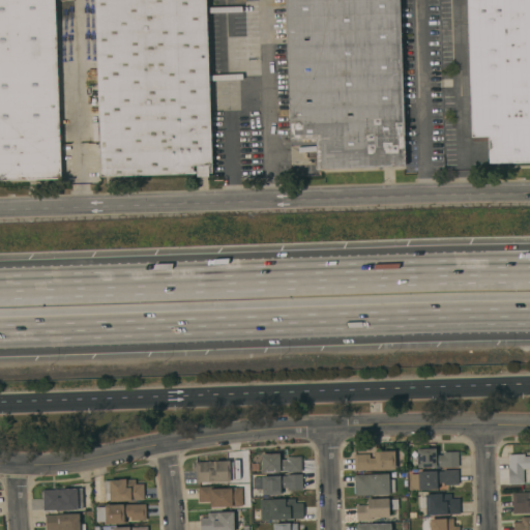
[(0,0),(54,0),(60,178),(57,178),(57,179),(27,180),(27,179),(0,179),(0,0)]
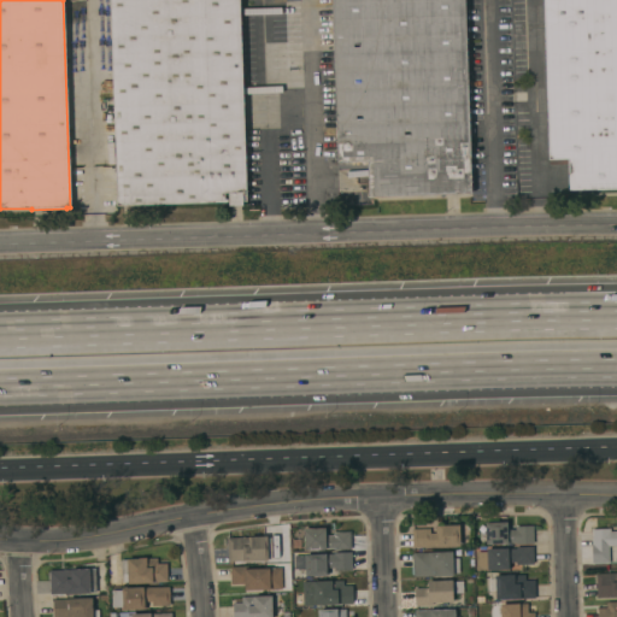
[(244,201),(244,193),(241,193),(242,205),(228,206),(228,193),(224,193),(224,199),(227,199),(227,203),(117,206),(109,0),(239,0),(247,201),(244,201)]
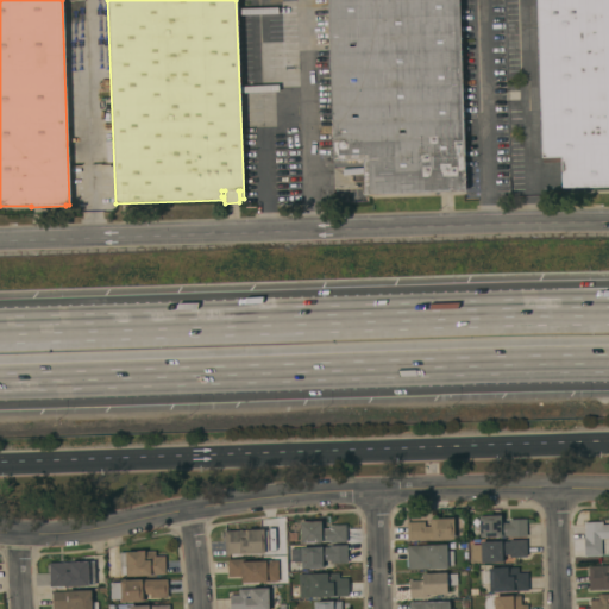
[(326,0),(458,0),(465,192),(364,194),(363,159),(333,161),(326,0)]
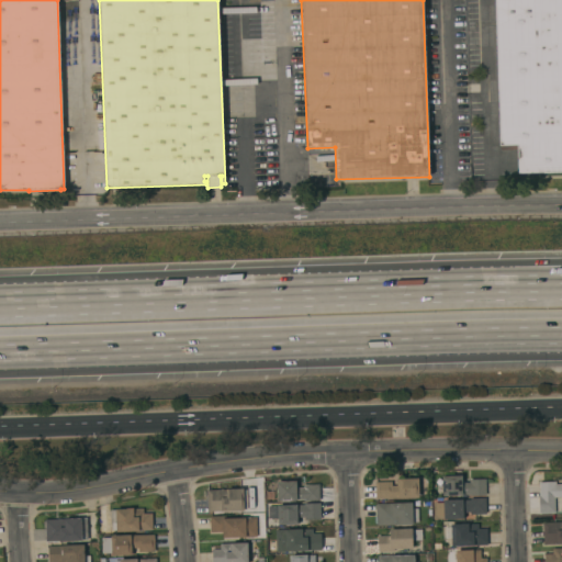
[(561,0),(561,171),(518,173),(517,145),(499,145),(494,0),(561,0)]
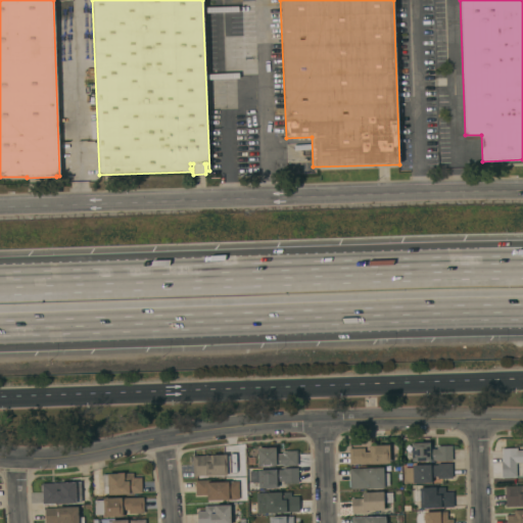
[(452,461),(437,462),(437,460),(430,460),(430,461),(412,462),(412,460),(407,460),(407,446),(411,446),(411,443),(430,442),(430,443),(431,443),(431,449),(436,448),(436,446),(452,446),(452,461)]
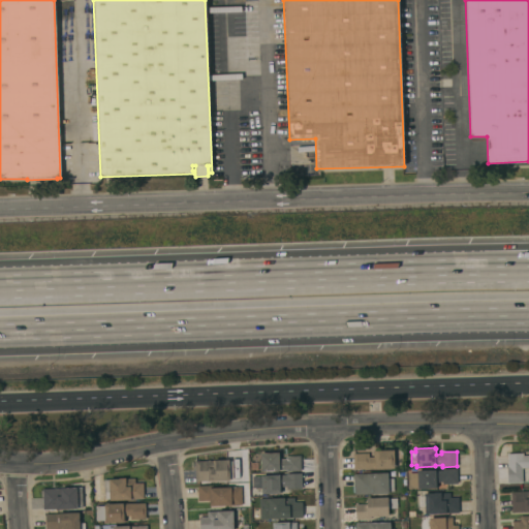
[(353,454),(368,454),(368,458),(373,457),(373,452),(375,452),(375,450),(394,450),(394,457),(397,457),(397,467),(394,467),(394,469),(375,469),(372,469),(353,470),(353,454)]
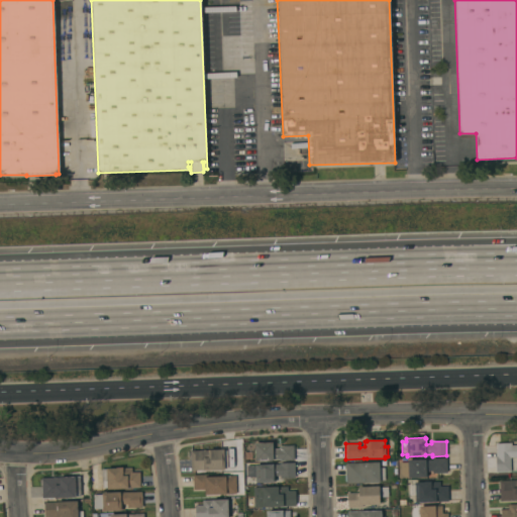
[(294,460),(280,461),(280,459),(273,459),(273,460),(254,461),(253,443),(273,442),(273,443),(274,443),(274,448),(279,448),(279,446),(294,445),(294,460)]
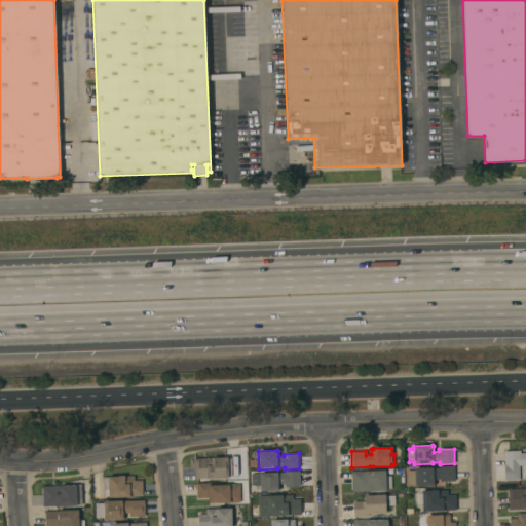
[(525,465),(519,465),(520,480),(504,481),(503,464),(505,464),(504,451),(520,451),(520,453),(525,453),(525,465)]
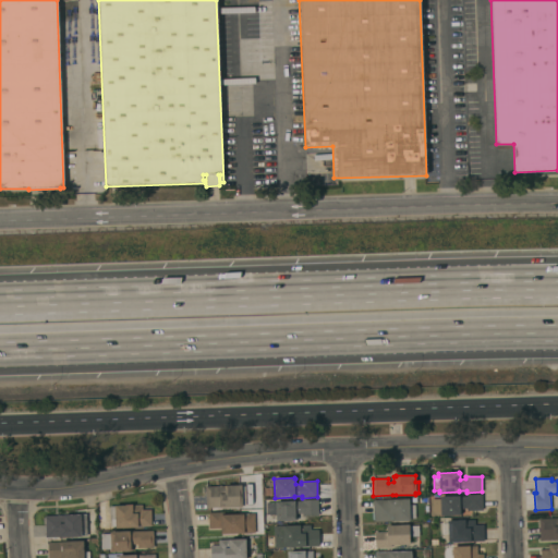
[(242,507),(206,509),(206,487),(223,486),(241,485),(242,507)]
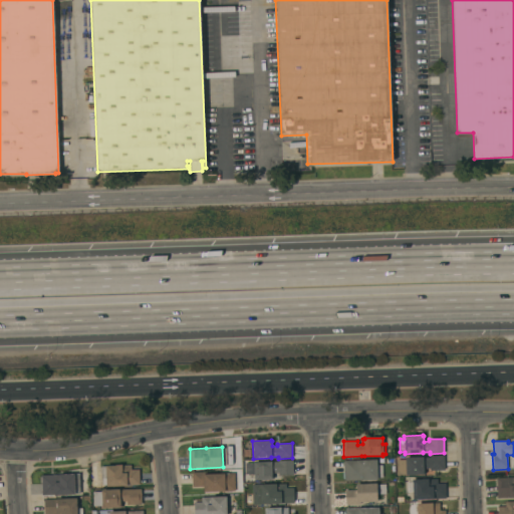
[(444,470),(430,471),(430,468),(425,468),(425,474),(424,474),(424,475),(406,475),(406,473),(398,474),(398,460),(405,460),(405,458),(423,457),(423,458),(430,458),(430,456),(444,456),(444,470)]
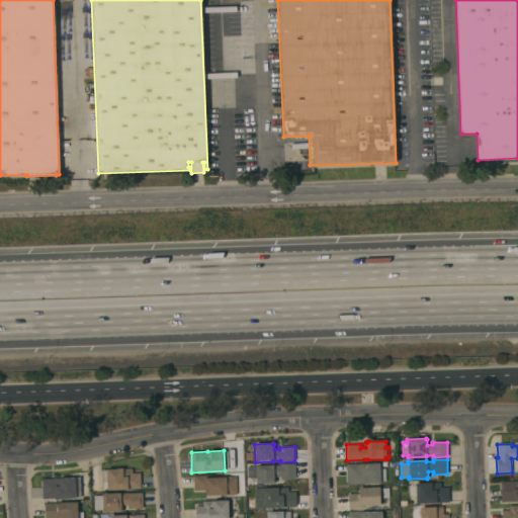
[(295,479),(280,479),(280,477),(275,477),(275,483),(274,483),(274,484),(256,484),(256,478),(247,478),(247,466),(255,466),(255,465),(273,465),(279,465),(279,464),(294,463),(295,479)]
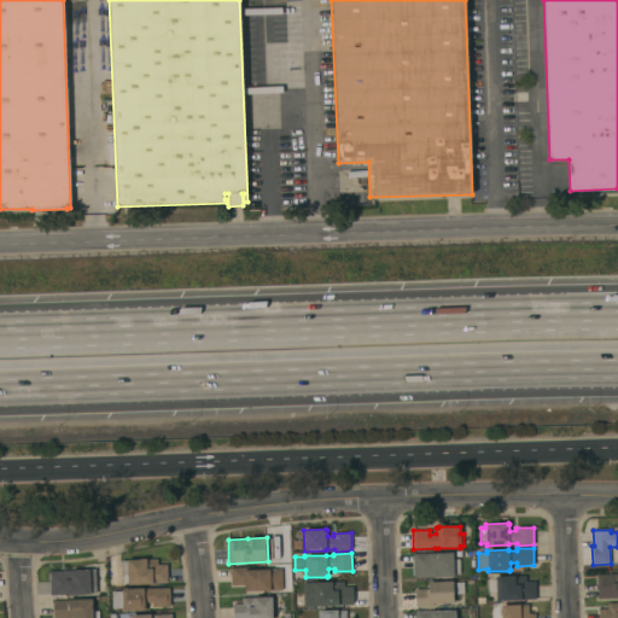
[(413,554),(427,554),(427,553),(453,553),(453,559),(459,559),(460,575),(454,575),(454,577),(414,578),(413,554)]
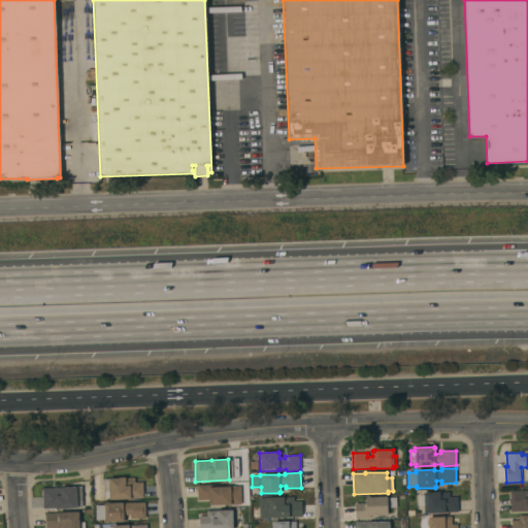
[(143,498),(130,499),(108,500),(108,498),(104,498),(104,492),(103,492),(103,480),(108,480),(108,479),(118,477),(125,477),(125,479),(134,477),(135,483),(142,483),(143,498)]
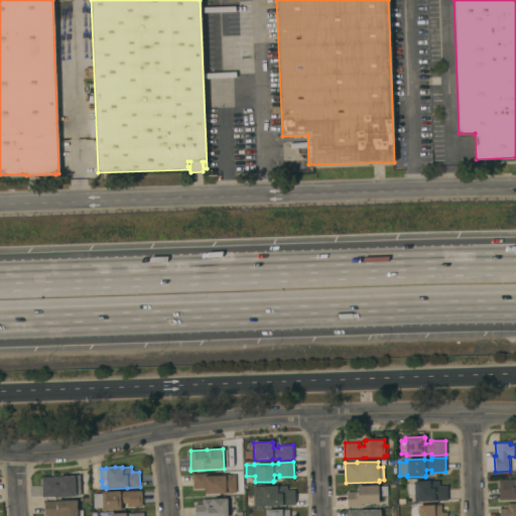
[(236,493),(205,494),(204,489),(194,489),(192,475),(208,474),(208,476),(235,475),(236,493)]
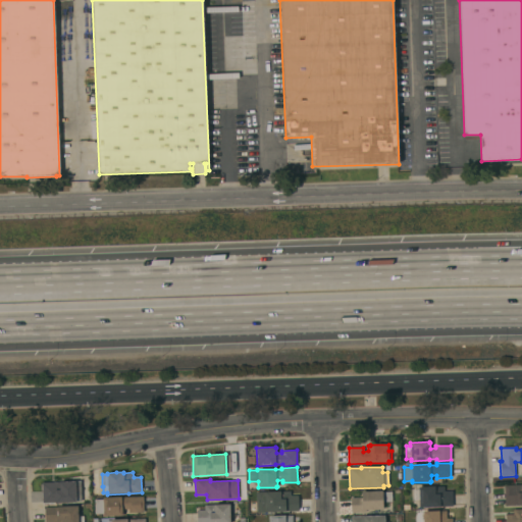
[(42,483),(59,482),(59,481),(81,480),(81,501),(75,501),(75,503),(43,504),(42,483)]
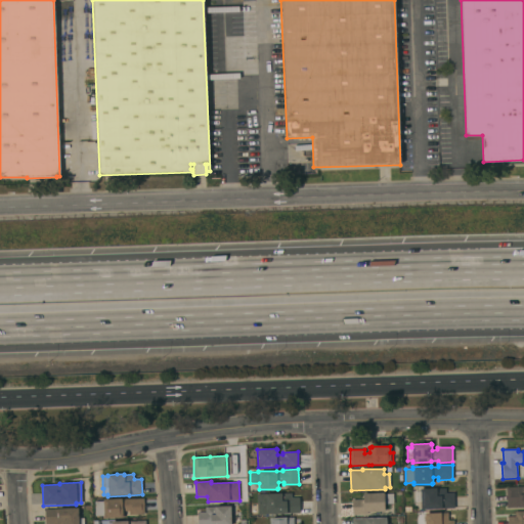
[(506,487),(523,487),(523,486),(523,507),(507,508),(506,487)]
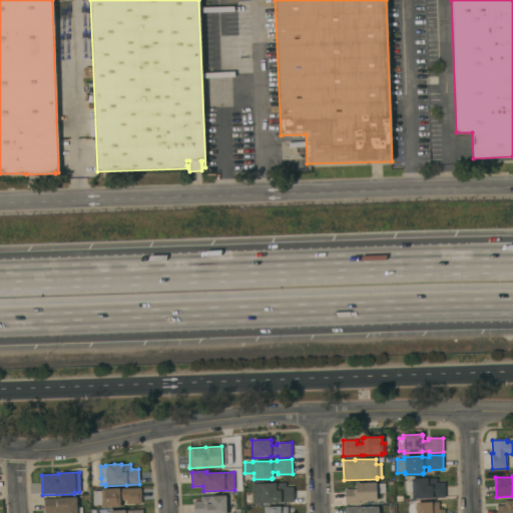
[(411,479),(421,478),(427,478),(428,478),(436,478),(436,483),(444,482),(445,498),(433,498),(433,499),(412,499),(411,479)]
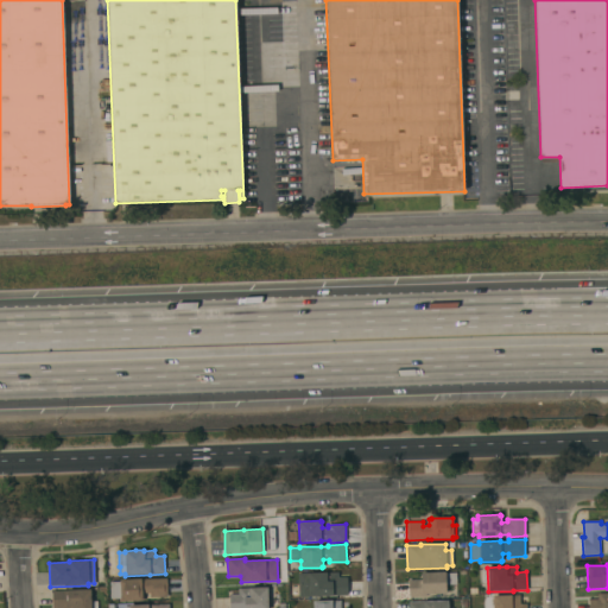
[(409,581),(422,580),(422,572),(445,571),(447,594),(425,594),(425,596),(409,597),(409,581)]
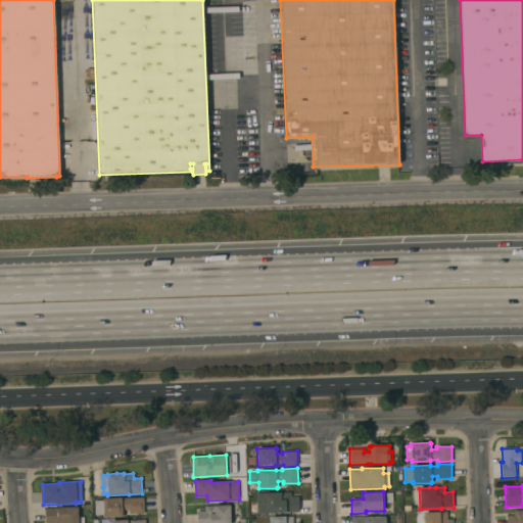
[(290,492),(290,496),(298,496),(299,512),(257,514),(256,493),(290,492)]
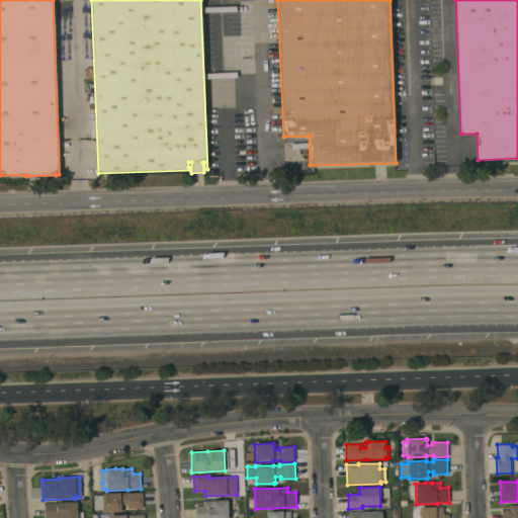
[(380,498),(380,489),(389,488),(389,498),(380,498)]
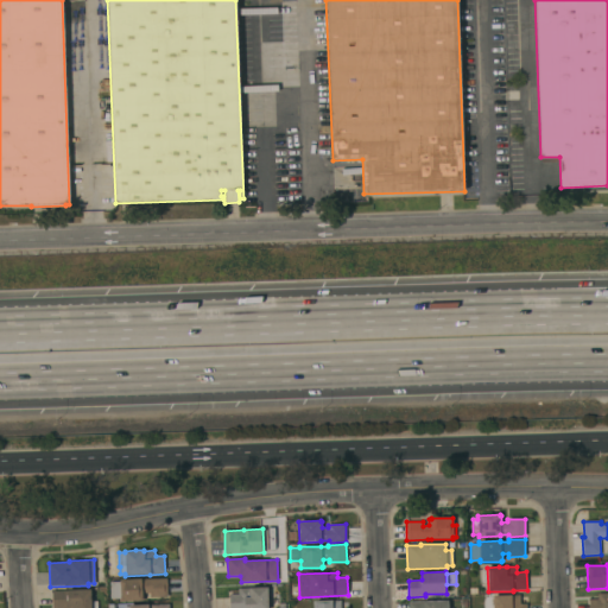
[(166,596),(150,597),(150,593),(144,593),(144,600),(143,600),(143,601),(120,601),(120,599),(111,599),(109,582),(120,582),(119,580),(166,578),(166,596)]
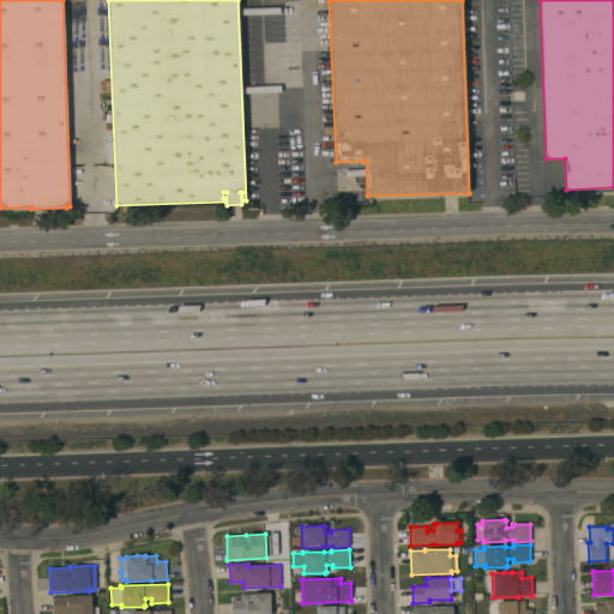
[(270,613),(232,613),(232,600),(240,600),(240,594),(270,593),(270,613)]
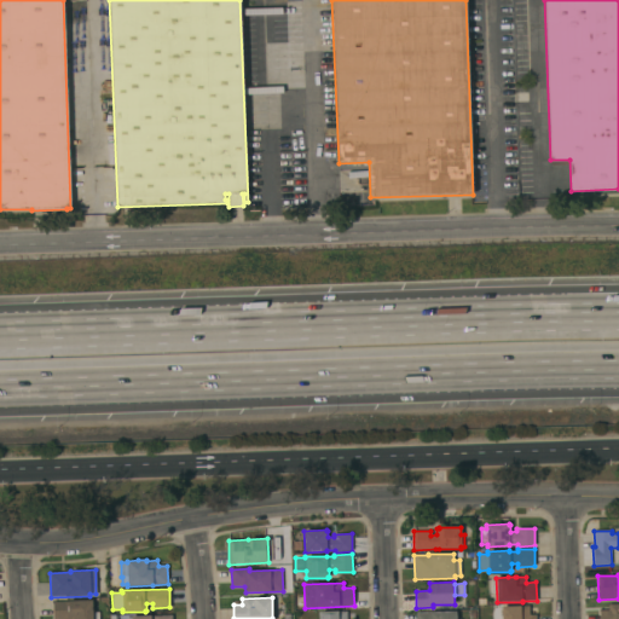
[(53,618),(53,602),(68,602),(68,601),(92,600),(92,612),(99,612),(99,618),(53,618)]
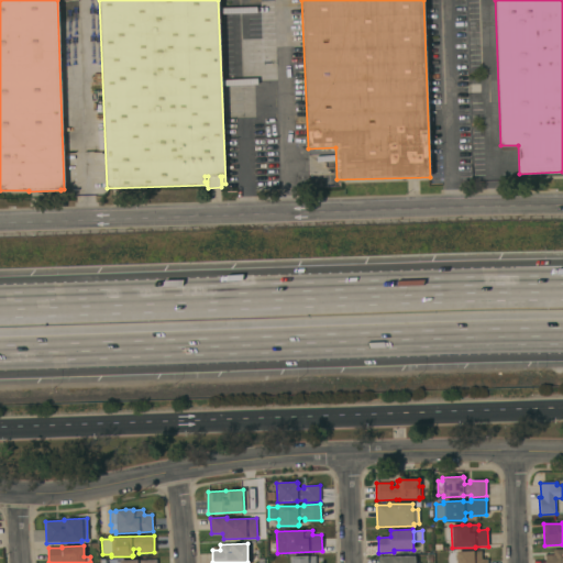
[(562,562),(544,562),(544,555),(553,554),(553,550),(562,550),(562,562)]
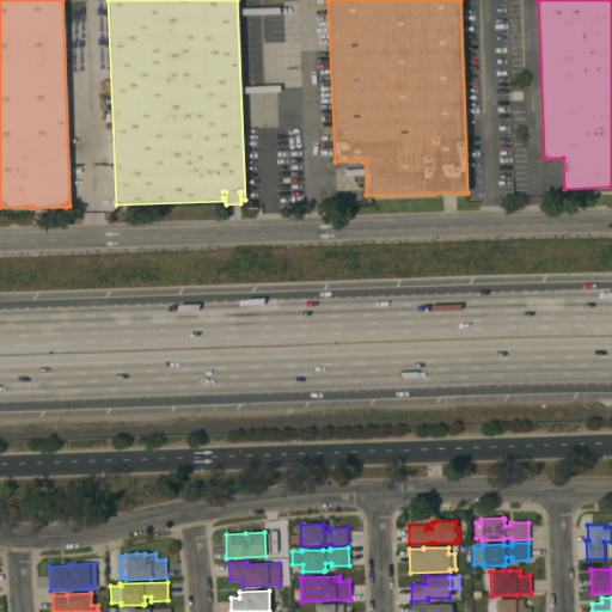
[(496,611),(496,600),(524,599),(524,609),(530,609),(530,611),(496,611)]
